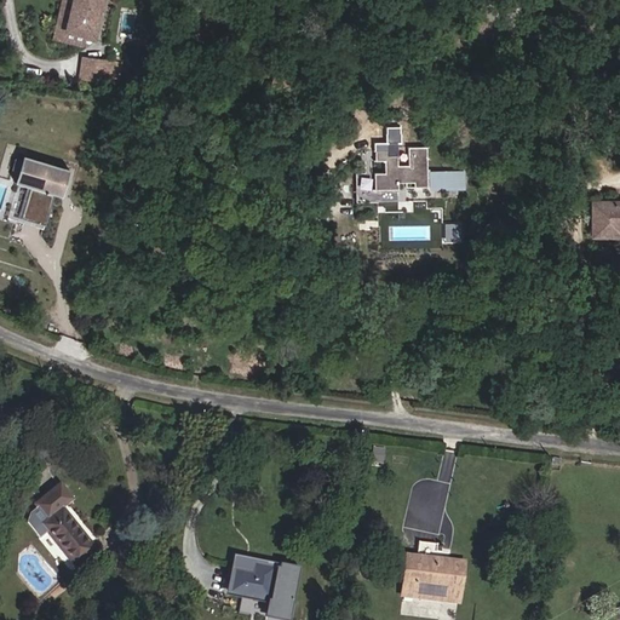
[(81,45),(84,36),(64,32),(70,0),(62,0),(53,38),(81,45)]
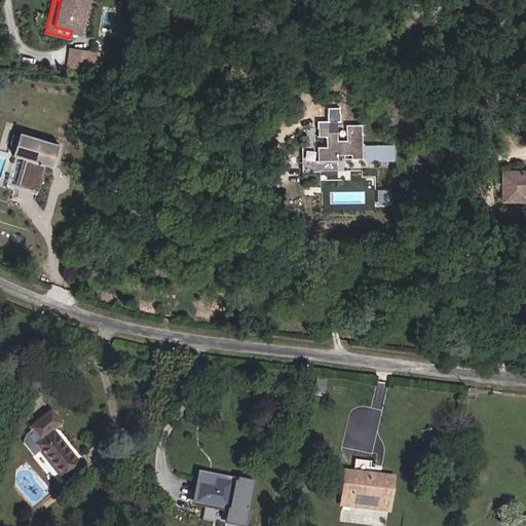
[(79,33),(86,0),(60,0),(54,27),(71,31),(79,33)]
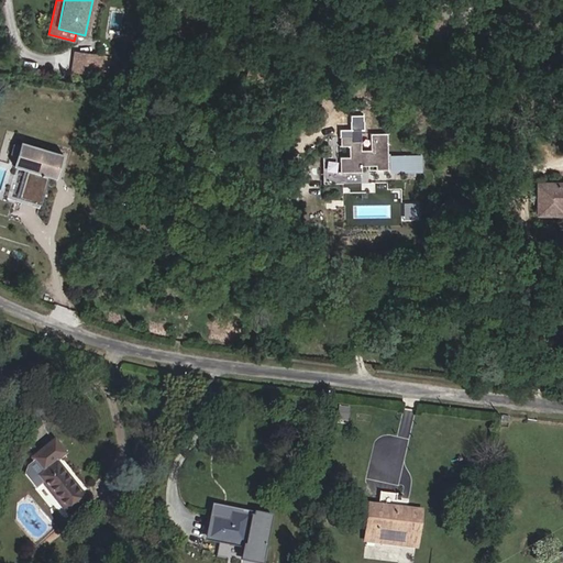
[(97,74),(100,57),(79,54),(77,70),(97,74)]
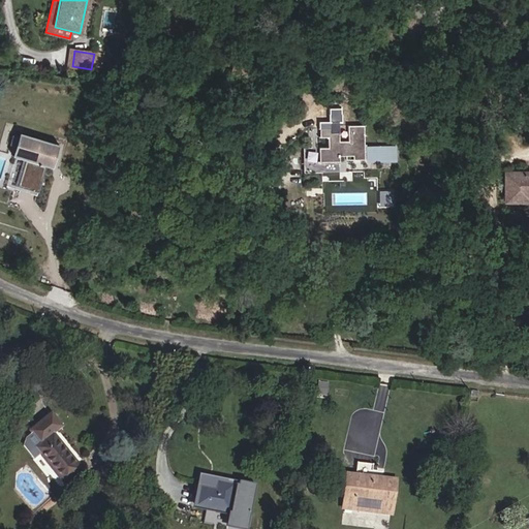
[(364,145),(363,125),(347,125),(347,141),(338,141),(338,121),(330,121),(330,128),(318,128),(319,136),(327,136),(328,147),(318,147),(318,161),(339,161),(339,155),(352,155),(352,160),(396,160),(395,148),(365,148),(365,145),(364,145)]
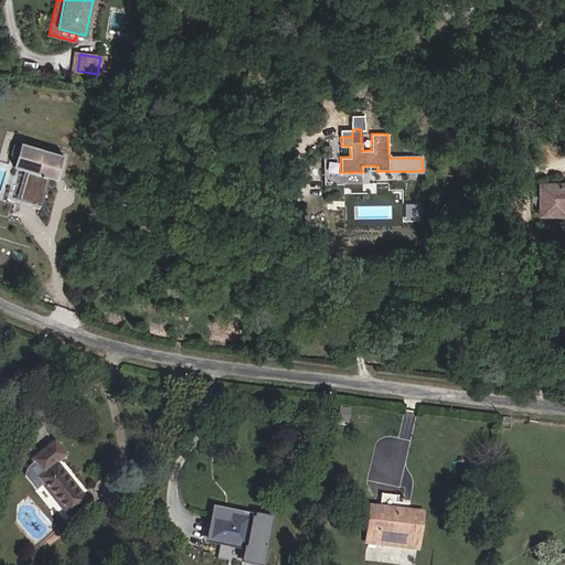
[(39,208),(48,179),(50,172),(54,173),(59,157),(21,145),(16,162),(30,167),(29,173),(25,172),(17,201),(39,208)]
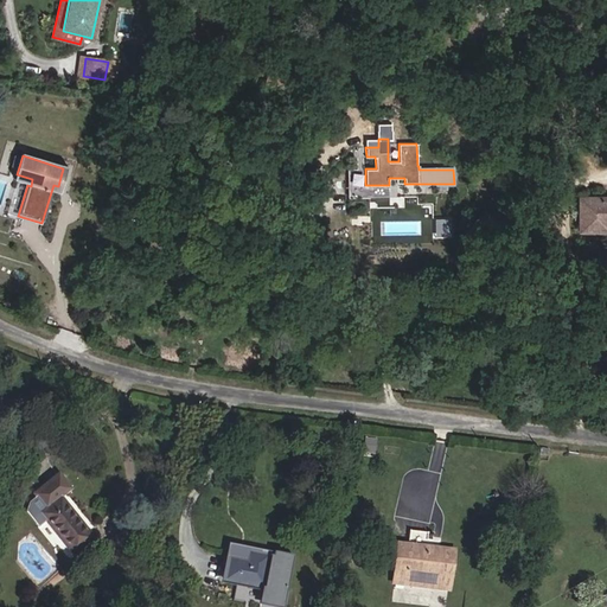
[(363,183),(363,171),(351,170),(350,181),(363,183)]
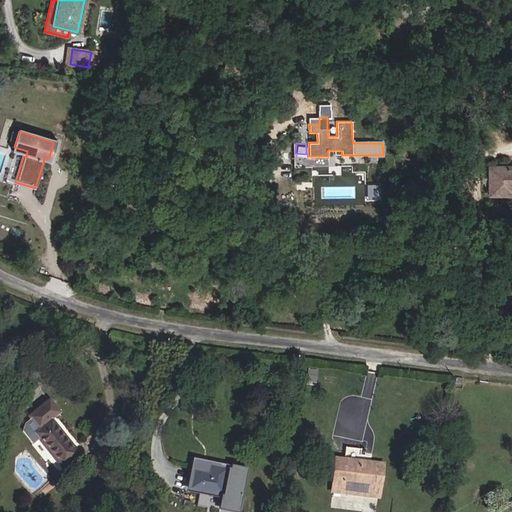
[(26,157),(27,151),(14,147),(12,153),(23,156),(26,157)]
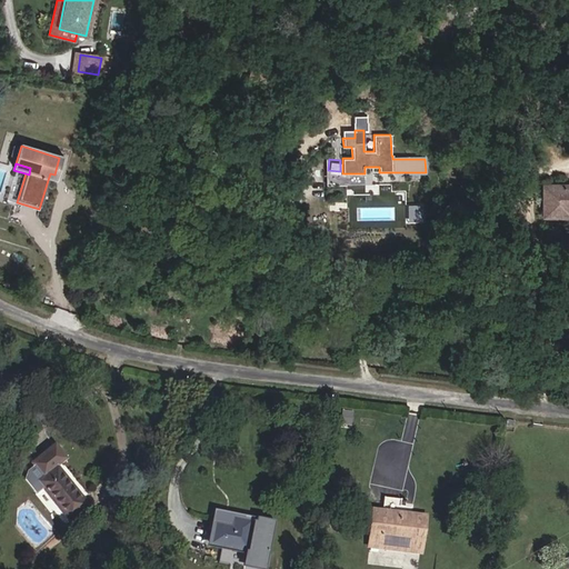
[(568,186),(542,186),(542,216),(568,216),(568,186)]
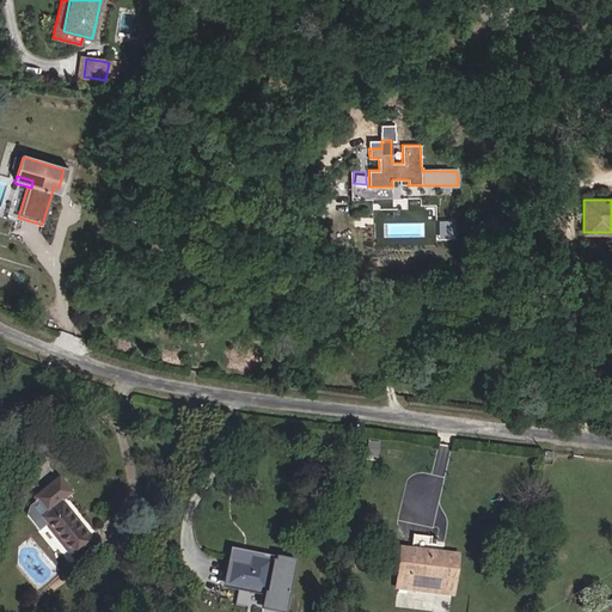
[(74,561),(96,543),(61,500),(69,493),(59,478),(35,499),(46,512),(40,518),(74,561)]
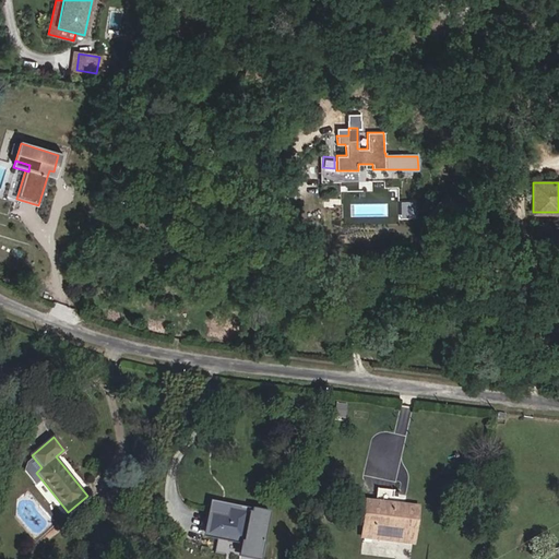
[(413,542),(417,508),(367,502),(363,536),(413,542)]
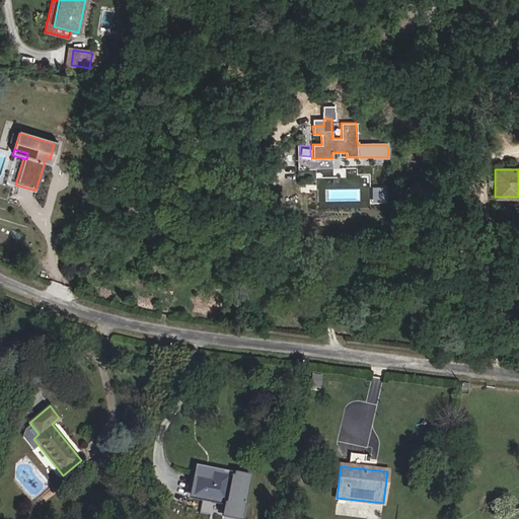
[(241,516),(250,475),(233,472),(232,475),(212,471),(211,479),(196,476),(192,496),(227,503),(225,513),(241,516)]
